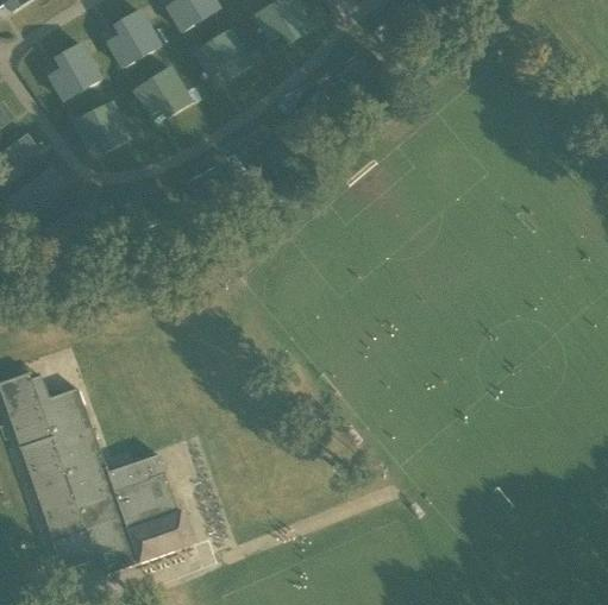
[(12,11),(27,0),(0,0),(0,4),(5,1),(12,11)]
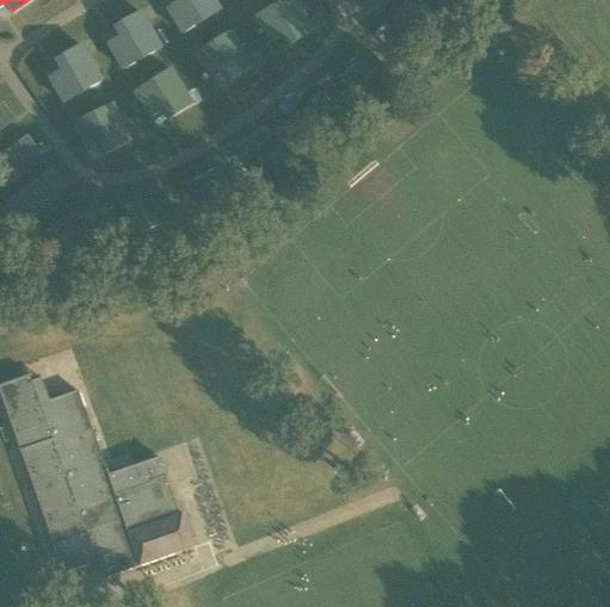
[(176,0),(166,6),(182,30),(219,7),(214,0),(176,0)]
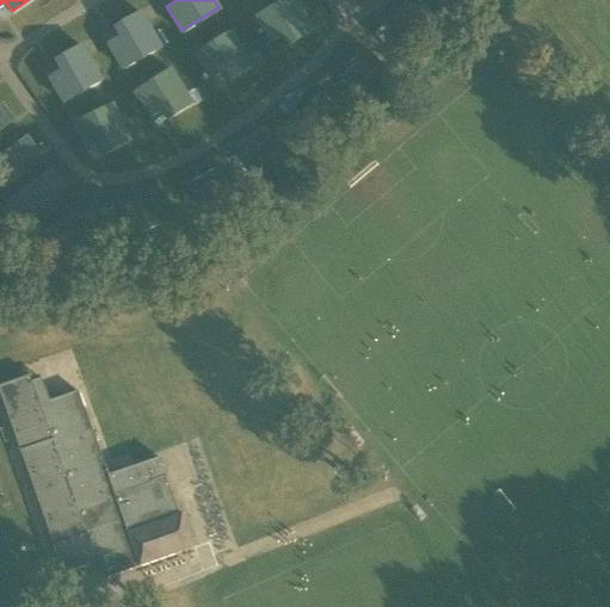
[(278,0),(254,16),(270,39),(282,32),(288,42),(313,28),(296,0),(278,0)]
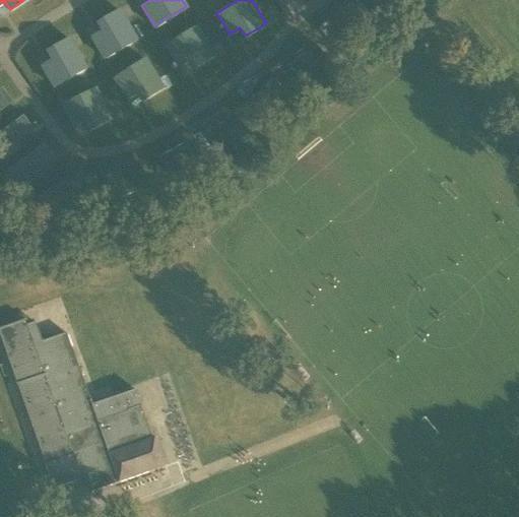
[(103,29),(91,36),(104,57),(136,39),(119,8),(98,21),(103,29)]
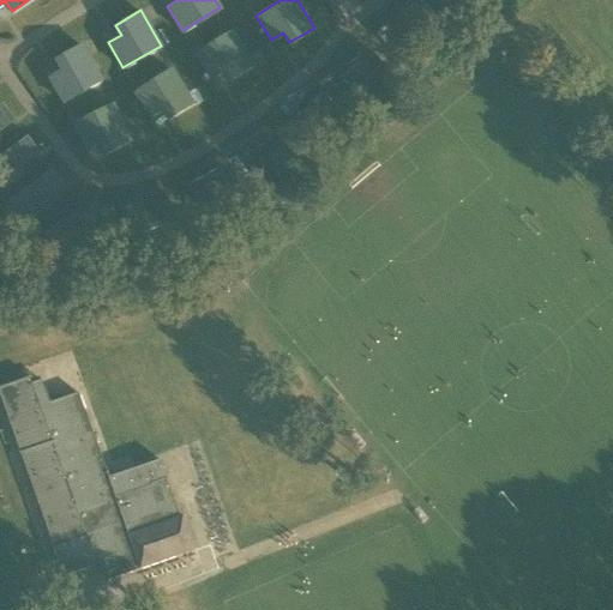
[(223,70),(229,79),(253,64),(232,29),(196,53),(211,77),(223,70)]
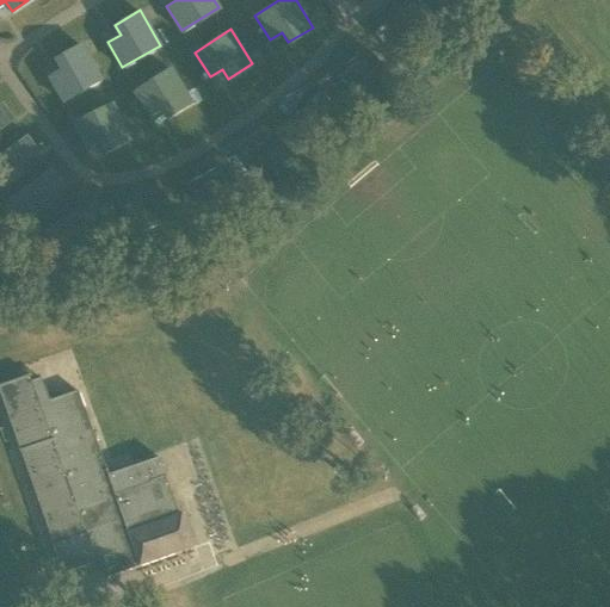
[(61,68),(49,75),(63,100),(100,79),(80,43),(55,57),(61,68)]
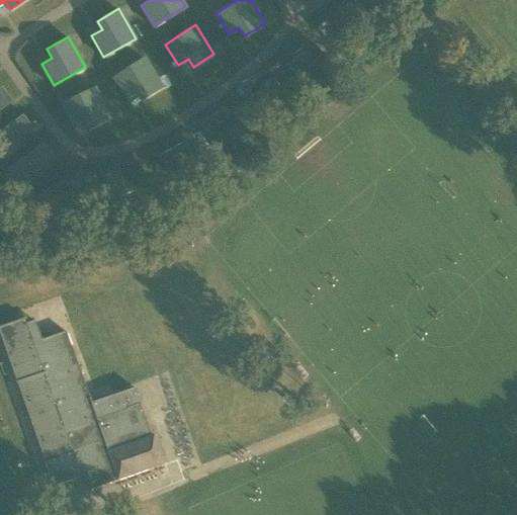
[(113,77),(126,97),(137,91),(142,99),(162,86),(144,57),(113,77)]
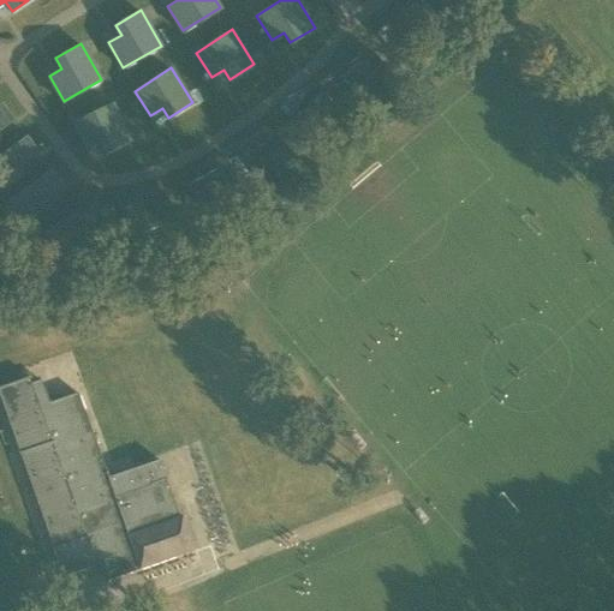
[(0,125),(13,117),(3,102),(0,103),(0,138),(0,125)]
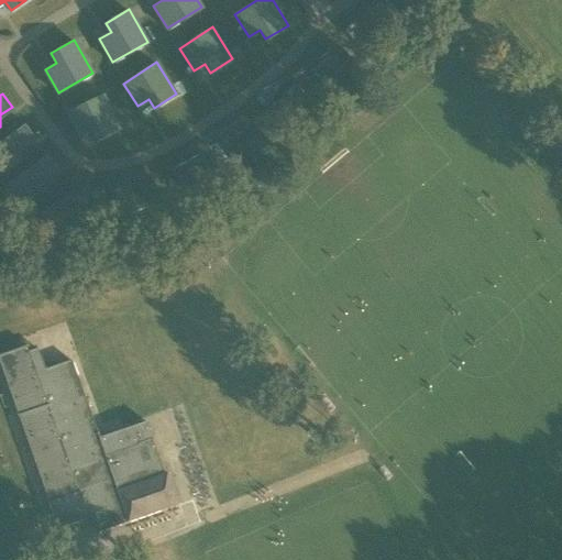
[(99,96),(66,118),(80,140),(91,133),(97,142),(120,128),(99,96)]
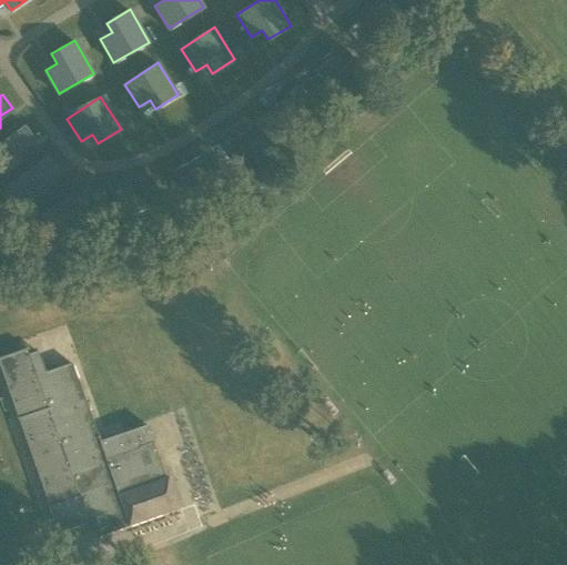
[(245,115),(223,133),(249,167),(271,150),(245,115)]
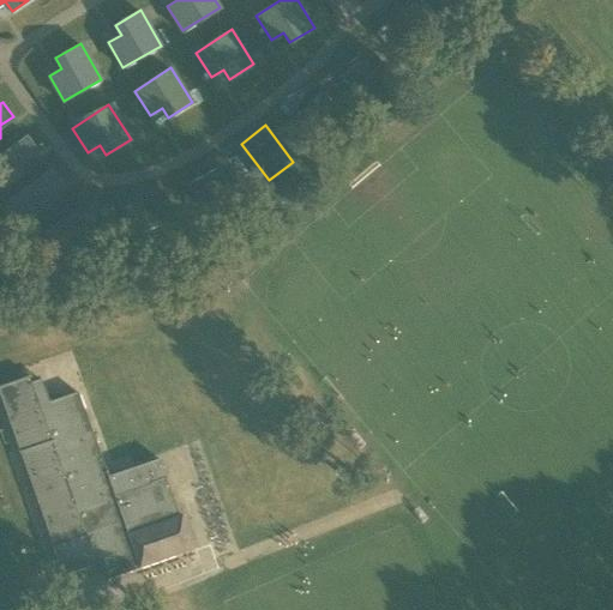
[(38,150),(26,133),(0,152),(0,187),(1,188),(23,170),(19,165),(38,150)]
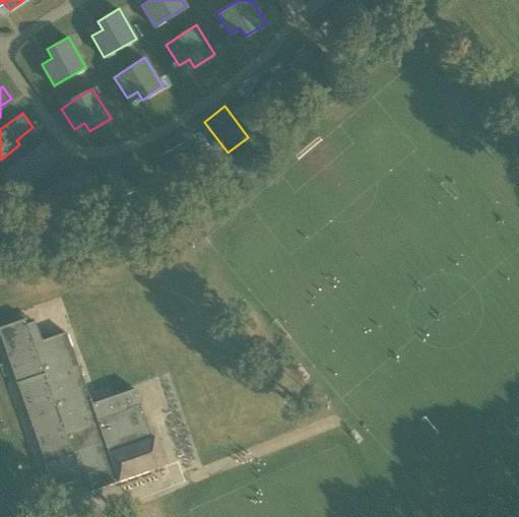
[(185,140),(158,154),(171,177),(197,163),(185,140)]
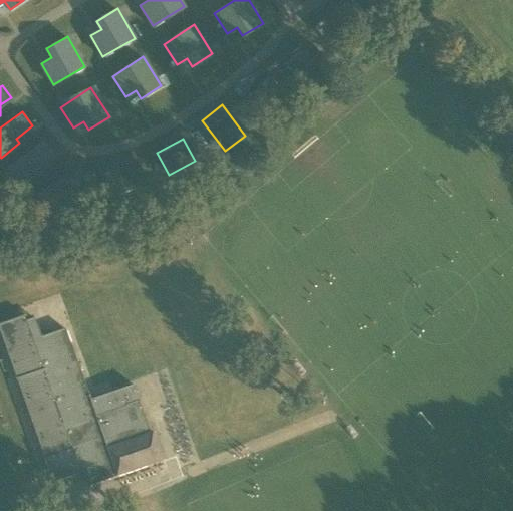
[(16,181),(37,165),(51,154),(43,142),(7,168),(16,181)]
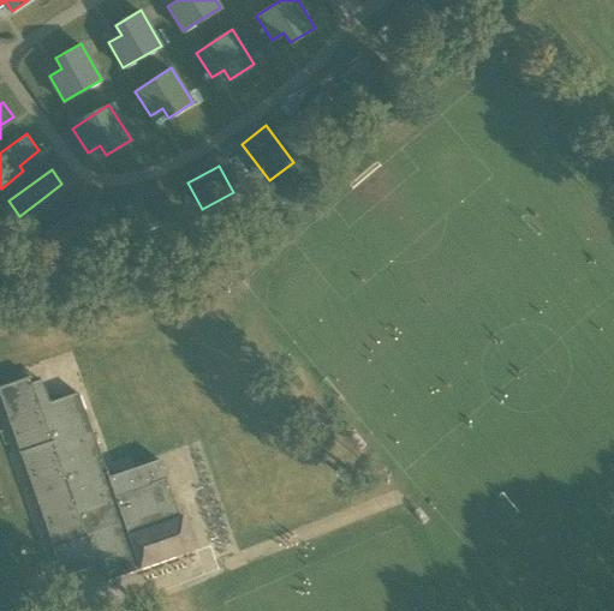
[(49,226),(66,257),(105,235),(90,208),(78,215),(76,211),(49,226)]
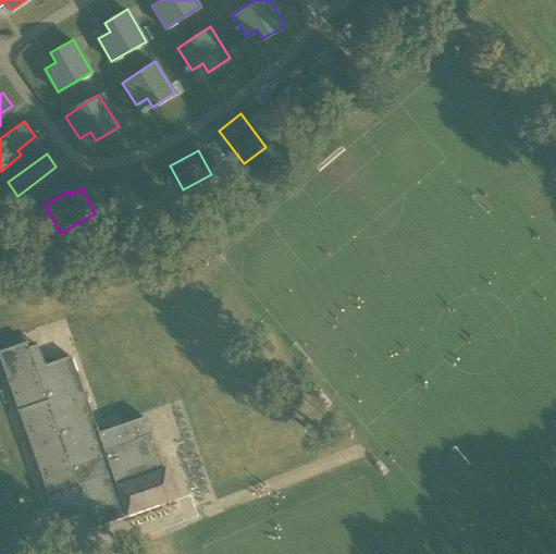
[(98,431),(97,427),(71,355),(45,365),(37,344),(29,347),(27,340),(0,349),(0,361),(48,496),(56,521),(93,508),(98,525),(126,515),(177,497),(165,466),(162,466),(145,415),(98,431)]
